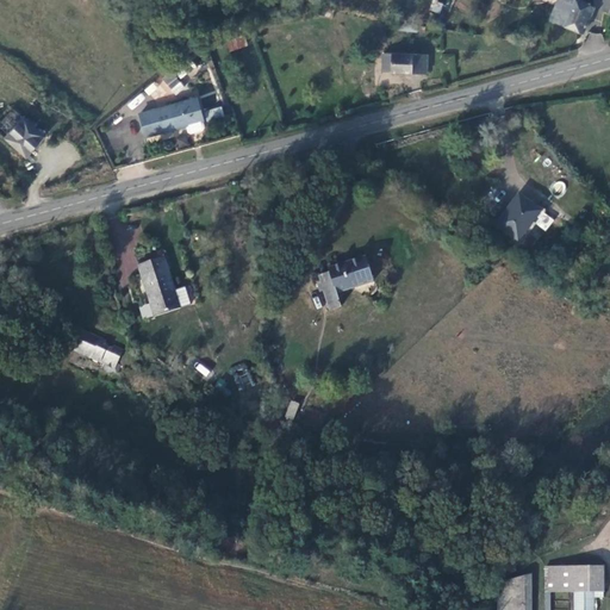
[(437,0),(433,0),(429,10),(439,13),(443,2),(437,0)]
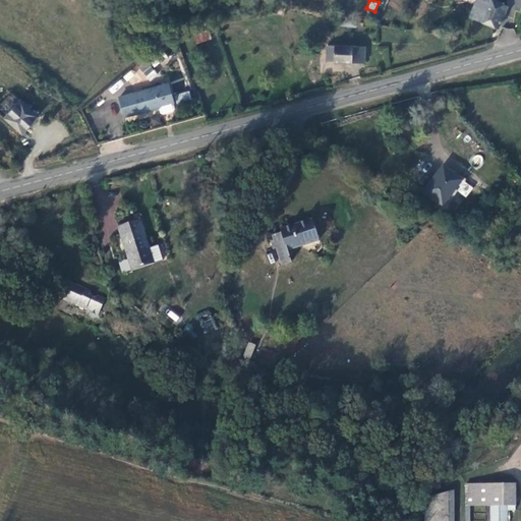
[(475,0),(469,15),(497,29),(506,7),(494,2),(494,0),(475,0)]
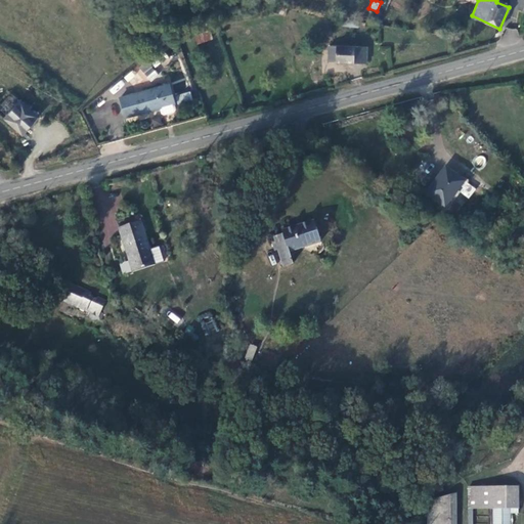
[(210,30),(193,36),(197,44),(213,39),(210,30)]
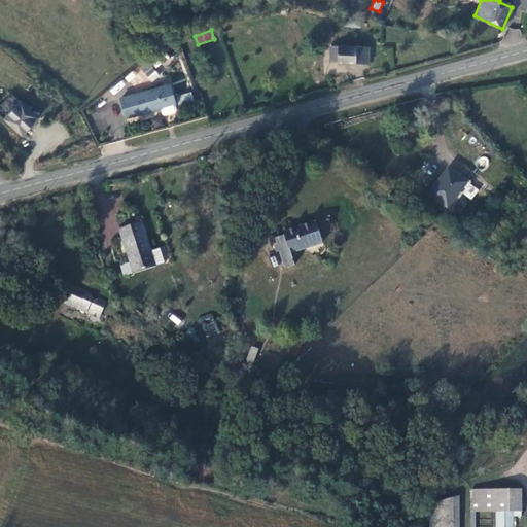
[(370,51),(332,48),(331,63),(367,66),(370,51)]
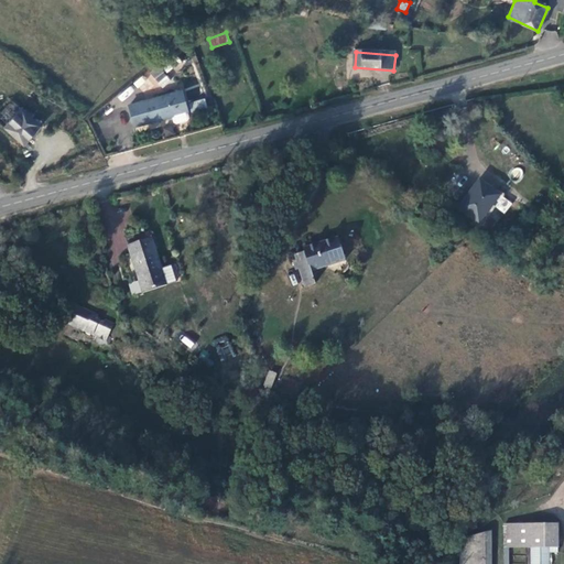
[(163,88),(171,79),(158,66),(150,74),(163,88)]
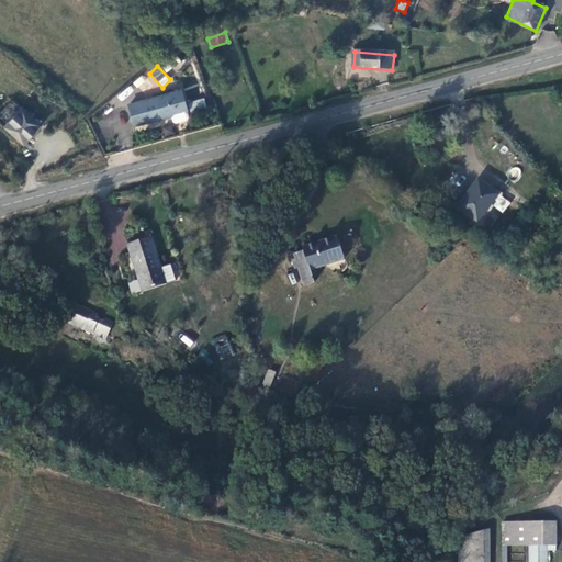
[(180,92),(131,108),(136,126),(187,112),(180,92)]
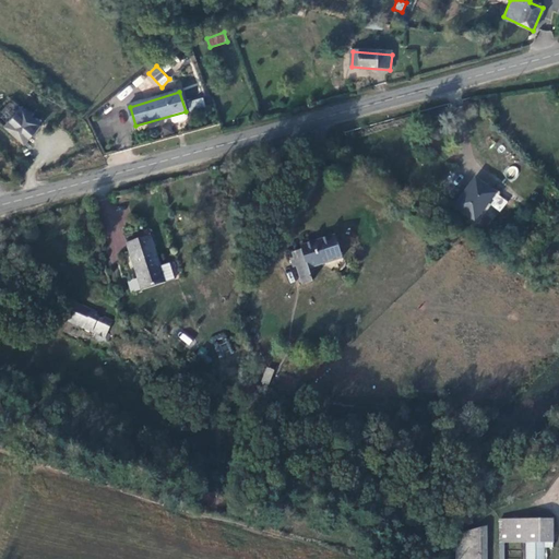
[(203,98),(190,103),(192,111),(205,108),(203,98)]
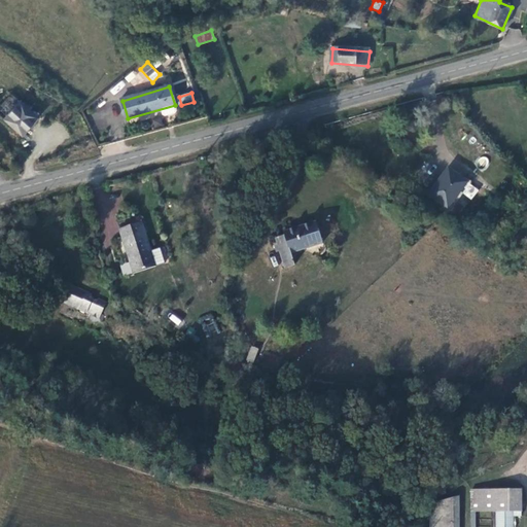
[(24,135),(38,116),(21,102),(6,119),(24,135)]
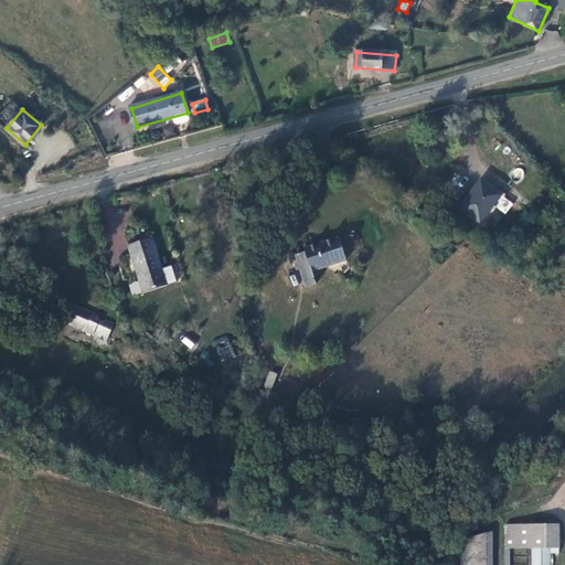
[(501,195),(481,180),(460,206),(480,222),(501,195)]
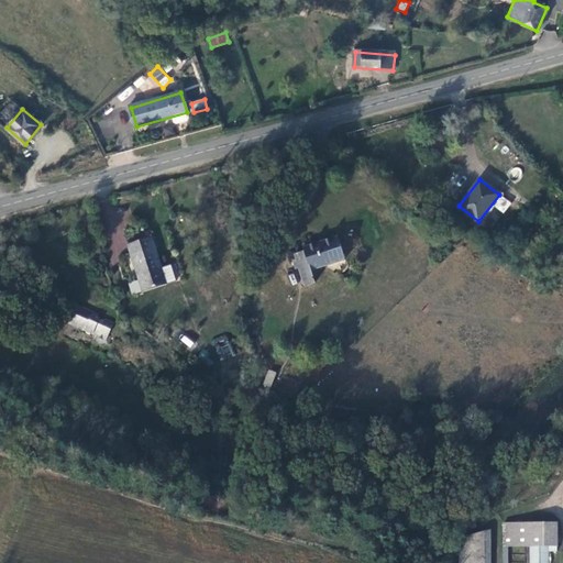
[(349,255),(343,231),(308,243),(309,247),(298,250),(308,283),(320,278),(317,265),(349,255)]
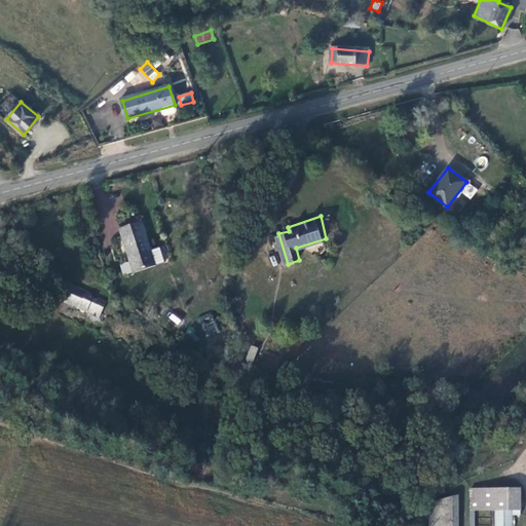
[(141,223),(119,229),(132,273),(153,267),(141,223)]
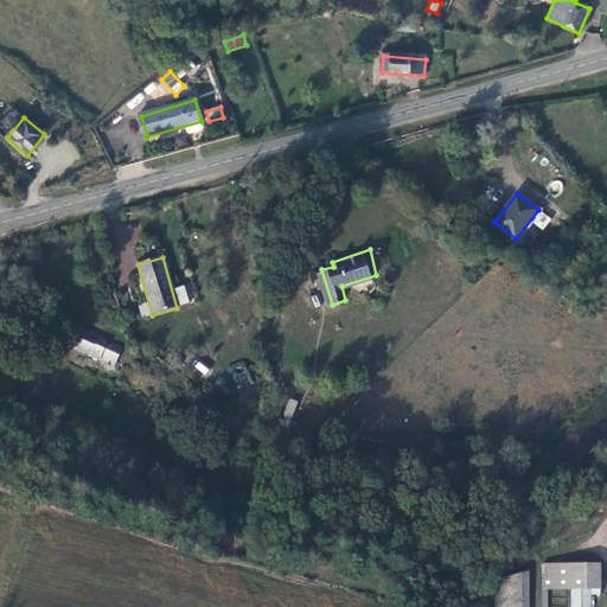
[(89,356),(97,360),(104,345),(104,338),(83,327),(81,332),(80,332),(77,333),(76,334),(76,336),(76,337),(77,338),(75,345),(89,352),(89,356)]
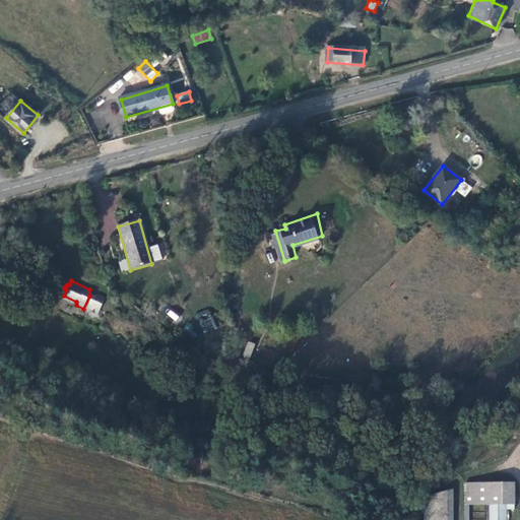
[(171,309),(166,314),(175,322),(180,317),(171,309)]
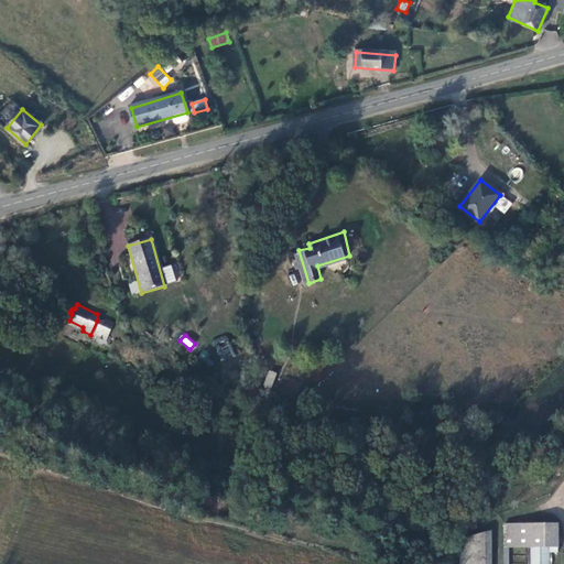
[(221,361),(235,355),(227,338),(214,344),(221,361)]
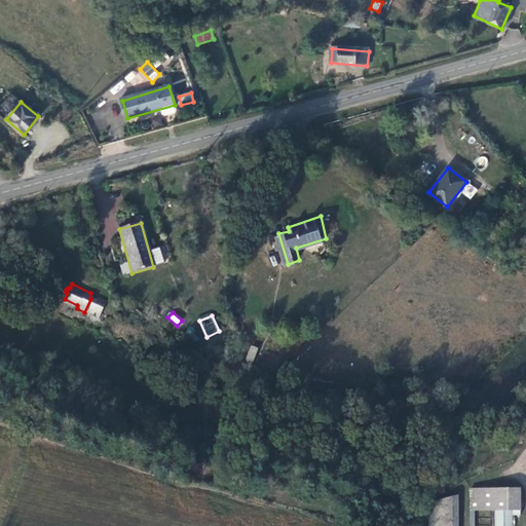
[(246,360),(253,363),(258,347),(250,344),(246,360)]
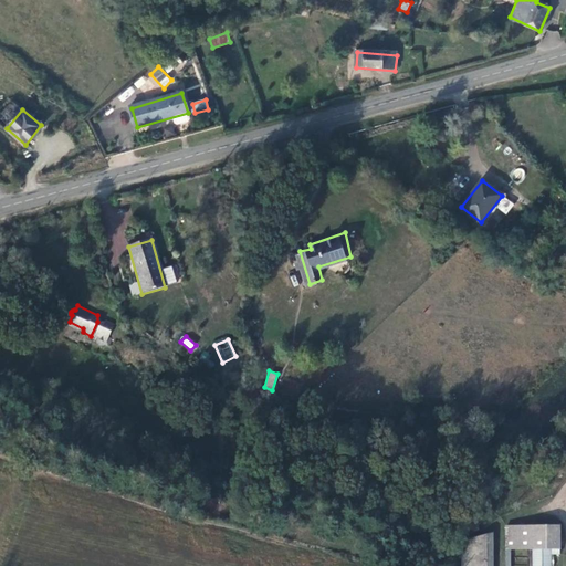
[(505,565),(511,565),(512,552),(534,552),(534,565),(551,565),(551,551),(559,549),(558,527),(505,527),(505,565)]
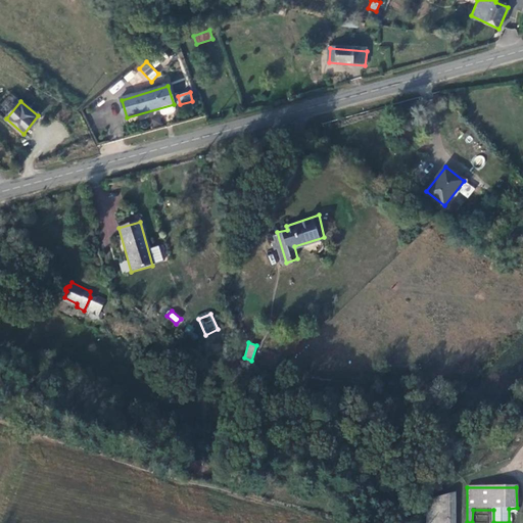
[(440,497),(427,497),(426,522),(454,522),(454,494),(440,497)]
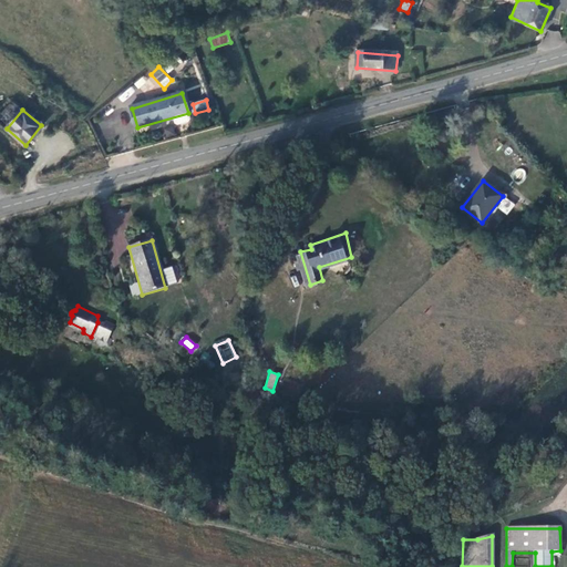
All buildings are outlined.
